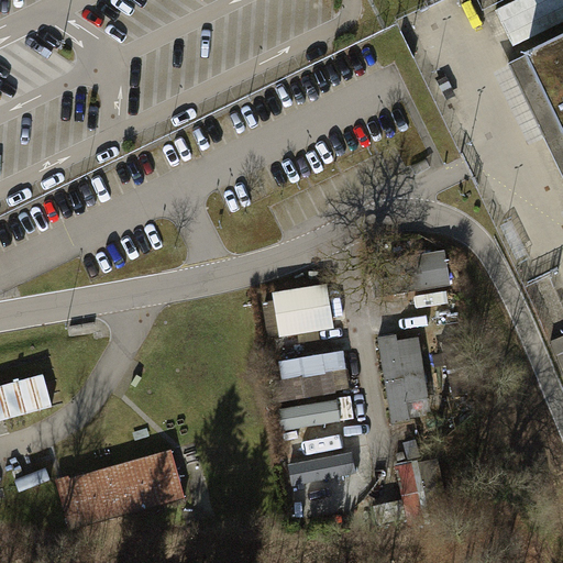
[(562,37),(495,72),(530,145),(544,139),(562,176),(562,212),(562,213),(562,37)]
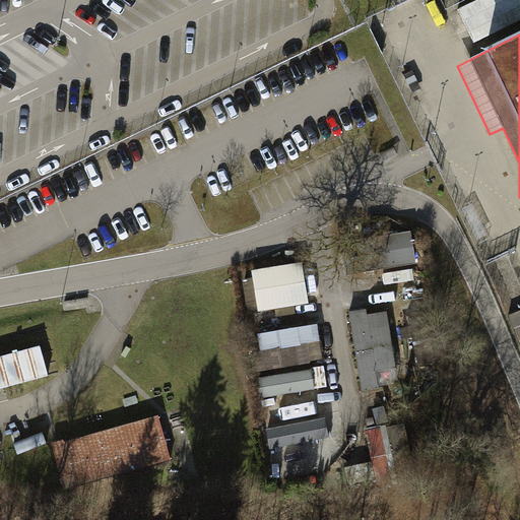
[(412,254),(410,235),(359,242),(362,259),(345,261),(343,261),(341,262),(343,277),(382,272),(384,289),(420,285),(416,253),(412,254)]
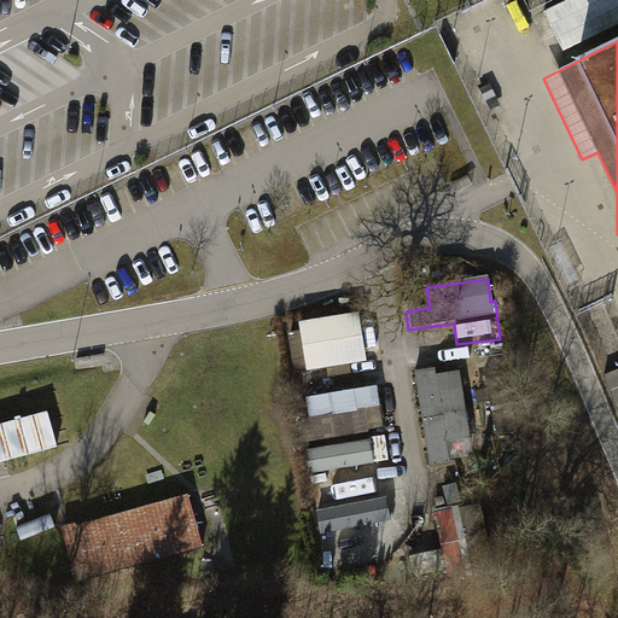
[(309,367),(363,359),(357,315),(302,325),(309,367)]
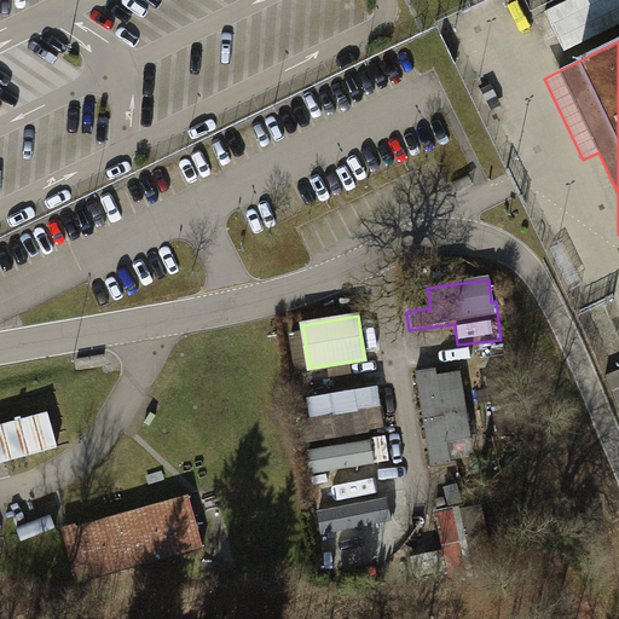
[(618,370),(605,376),(613,398),(618,411),(618,370)]
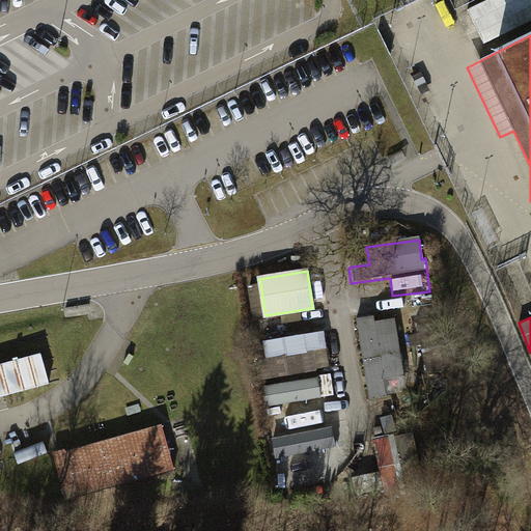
[(370,399),(388,396),(374,318),(358,322),(370,399)]
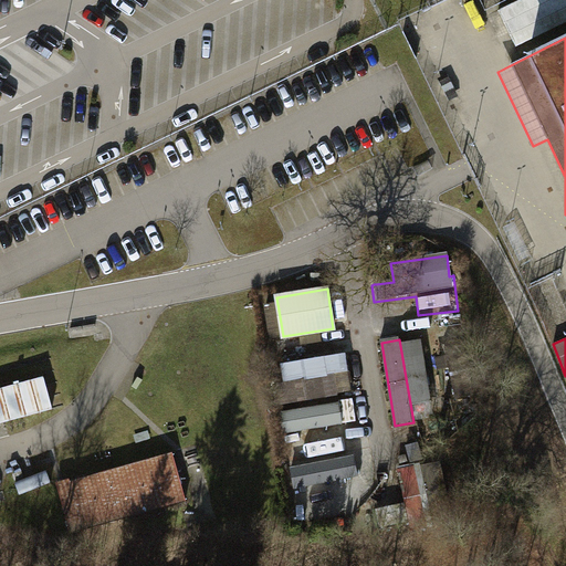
[(312,396),(350,390),(345,357),(307,364),(312,396)]
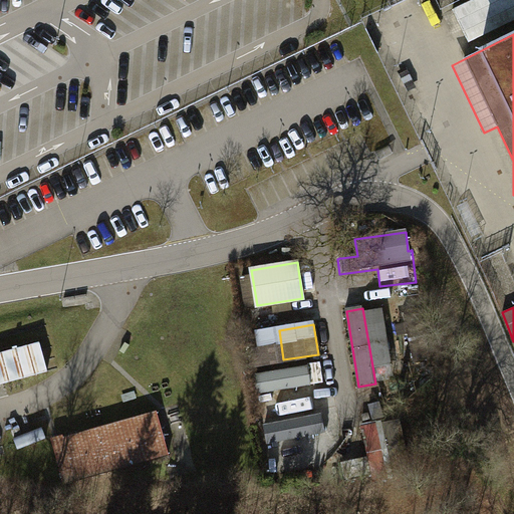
[(36,374),(48,371),(40,342),(0,352),(0,384),(31,376),(36,374)]
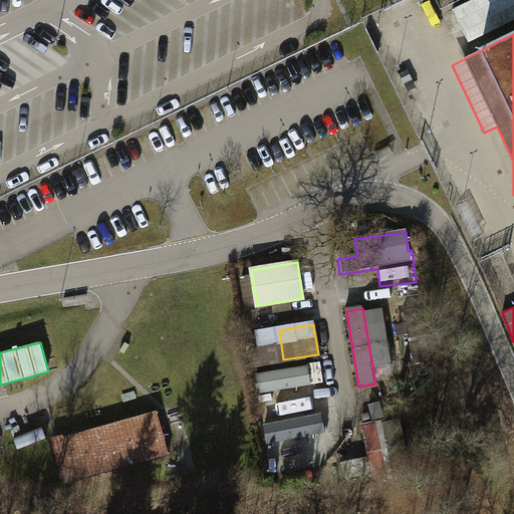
[(259,394),(310,384),(307,366),(255,374),(259,394)]
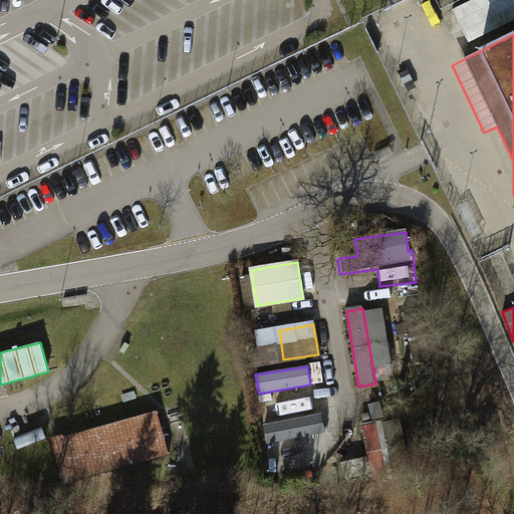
[(373,420),(383,417),(379,402),(369,405),(373,420)]
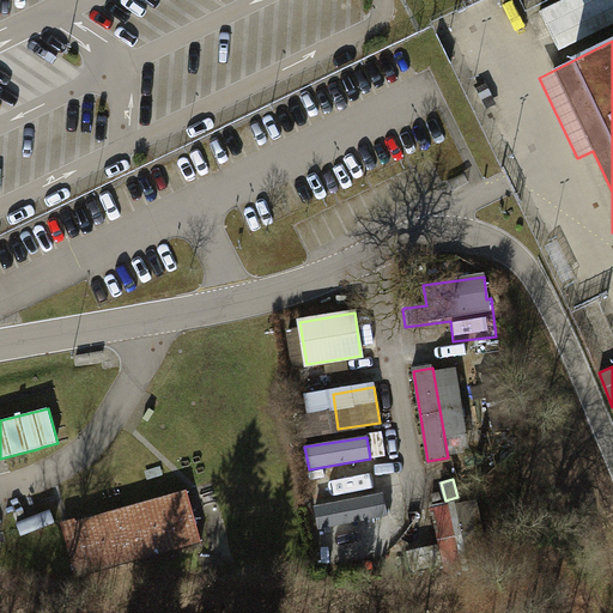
[(67,525),(62,526),(77,577),(201,542),(187,491),(67,525)]
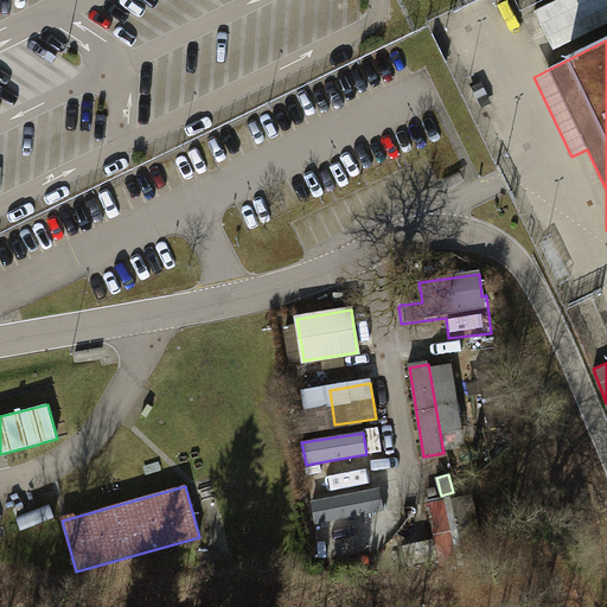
[(433,500),(438,537),(483,532),(478,494),(433,500)]
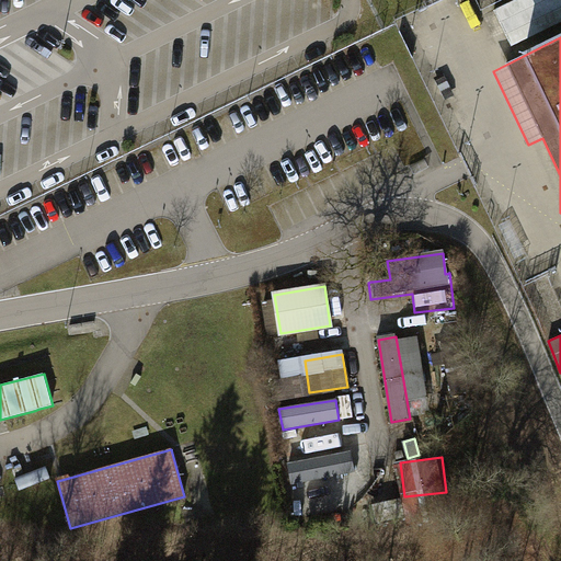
[(339,480),(336,464),(297,471),(300,488),(312,485),(316,502),(354,494),(352,478),(339,480)]
